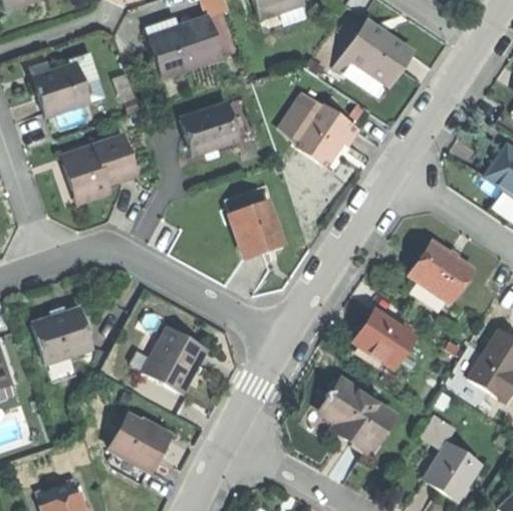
[(2,0),(6,10),(34,0),(2,0)]
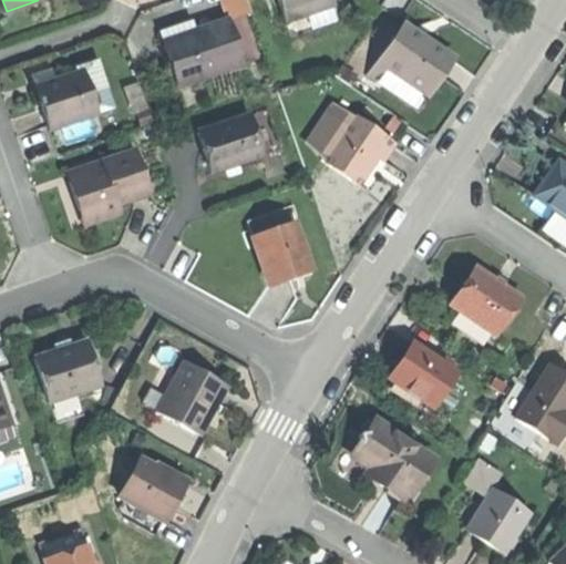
[(278,0),(285,19),(333,2),(332,0),(278,0)]
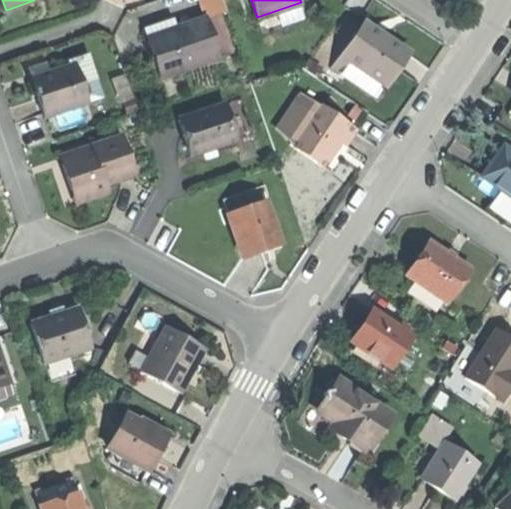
[(154,57),(161,76),(221,56),(207,15),(177,25),(179,29),(148,39),(154,57)]
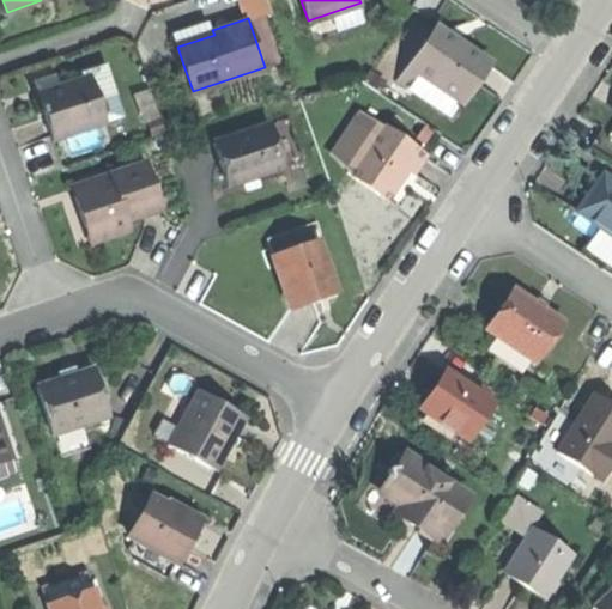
[(174,37),(177,47),(214,35),(212,30),(210,20),(175,31),(174,37)]
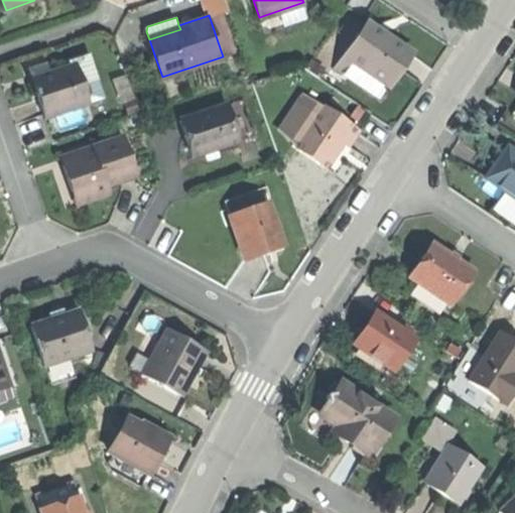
[(334,69),(374,96),(382,85),(387,88),(401,68),(396,65),(408,47),(387,33),(367,20),(334,69)]
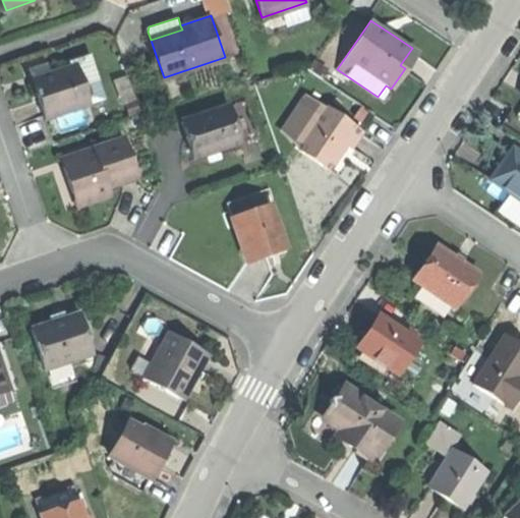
[(416,51),(412,48),(400,65),(405,68),(416,51)]
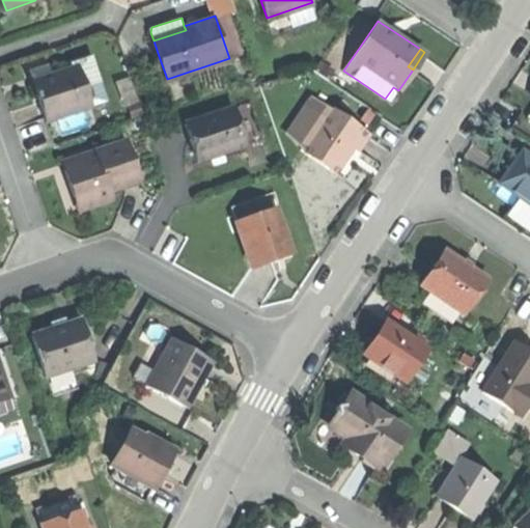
[(73,61),(74,66),(79,64),(93,59),(91,55),(73,61)]
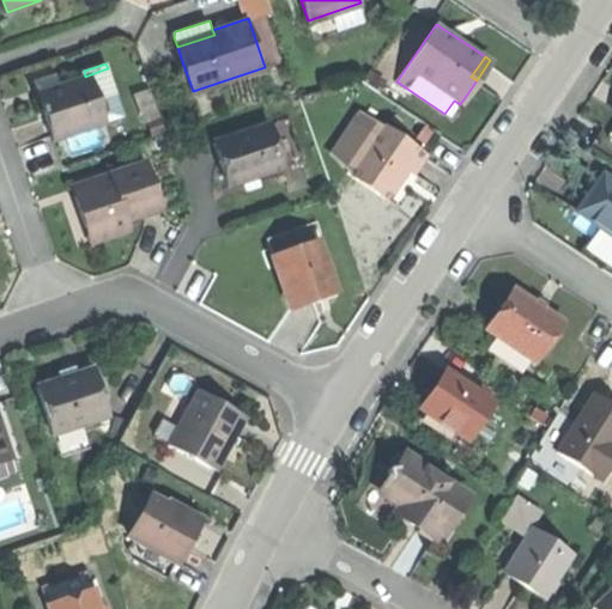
[(108,68),(91,74),(107,120),(122,115),(108,68)]
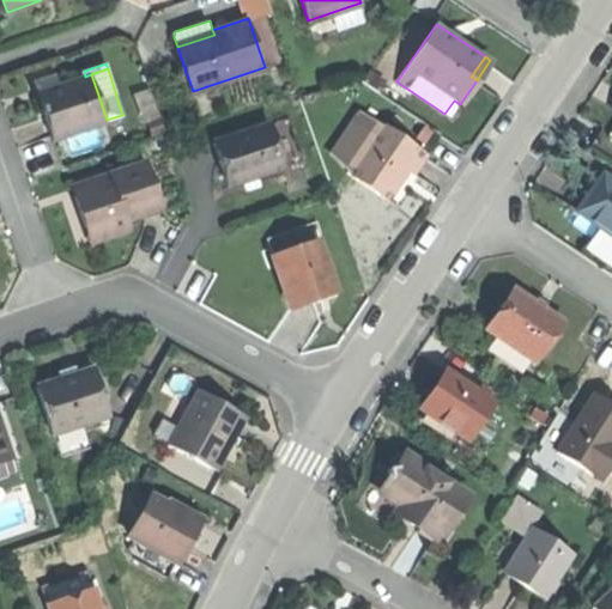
[(35,80),(38,92),(60,85),(56,73),(35,80)]
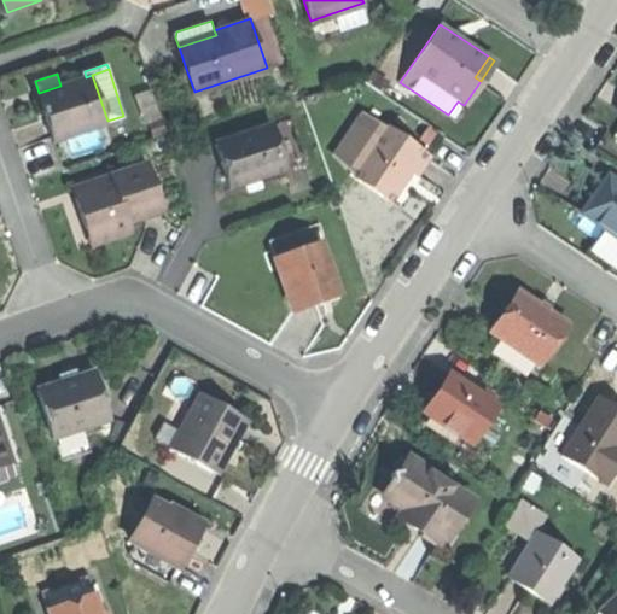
[(48,118),(54,138),(108,121),(92,75),(86,77),(60,86),(39,93),(48,118)]
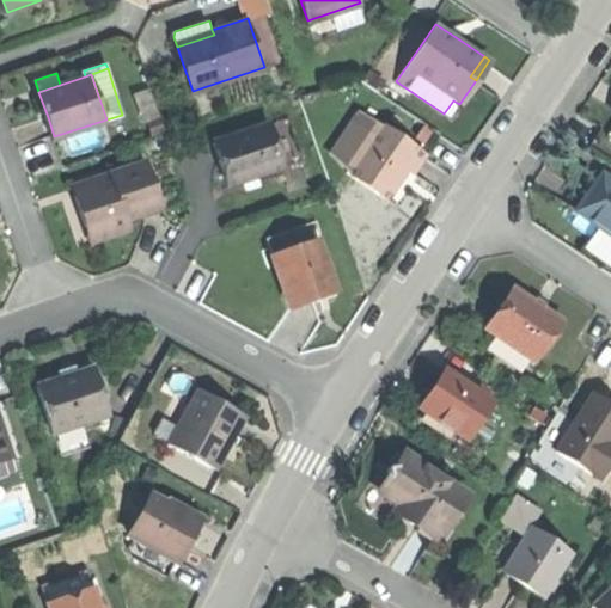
[(287,116),(270,122),(285,165),(301,159),(287,116)]
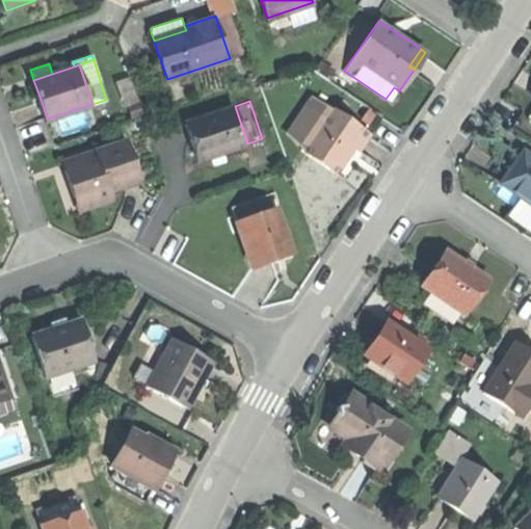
[(193,143),(198,159),(247,143),(235,106),(186,122),(193,143)]
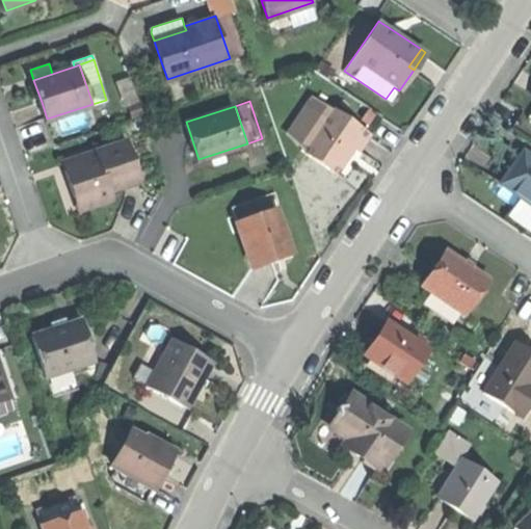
[(301,148),(336,170),(346,156),(352,147),(359,151),(370,134),(329,106),(301,148)]
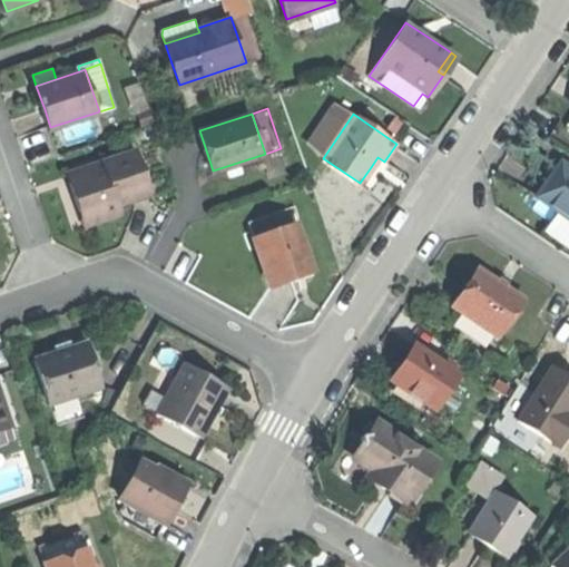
[(78,204),(85,225),(121,213),(118,204),(150,194),(136,149),(100,162),(104,172),(71,182),(78,204)]
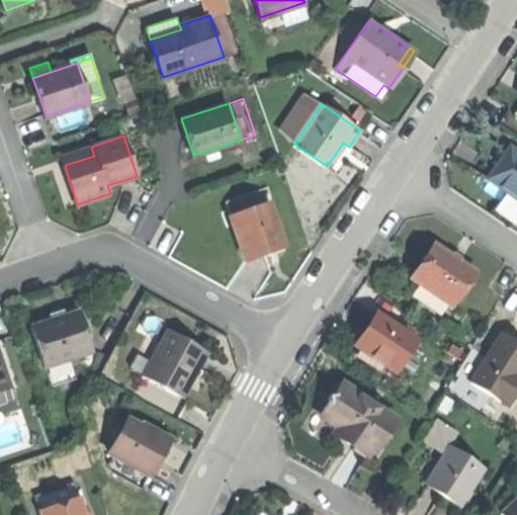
[(62,156),(65,165),(94,156),(91,147),(62,156)]
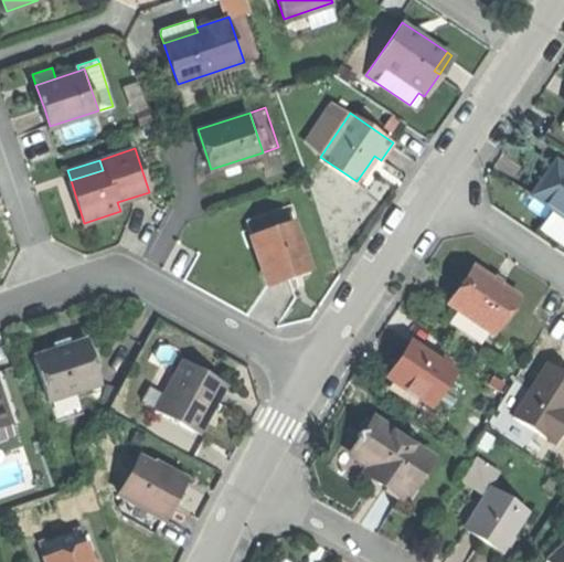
[(549,178),(539,192),(563,210),(563,161),(561,160),(549,178)]
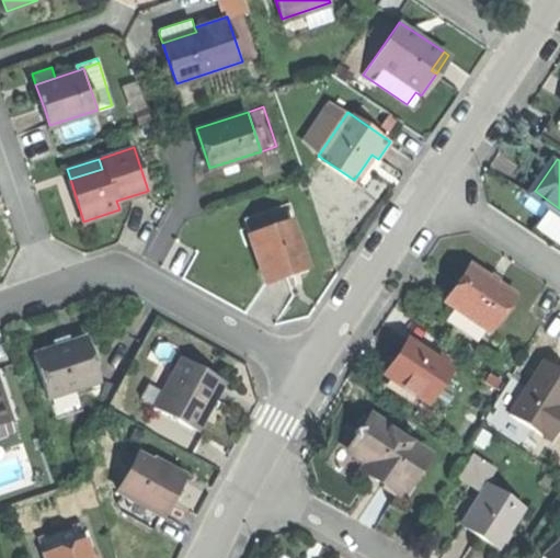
[(244,216),(250,231),(292,218),(286,202),(244,216)]
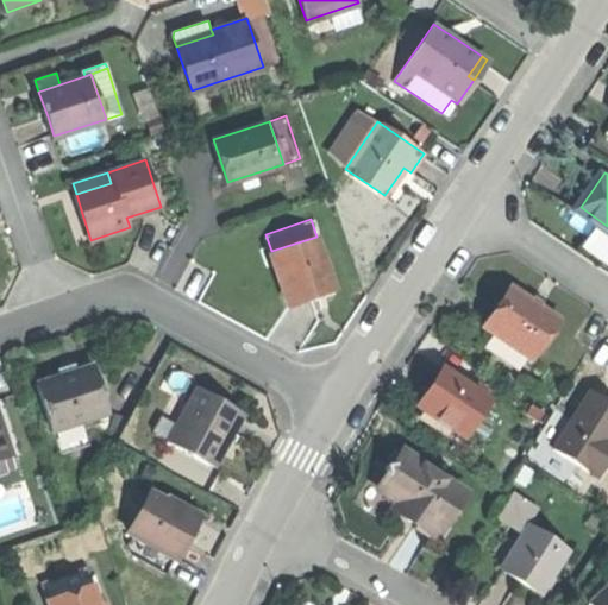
[(271,251),(289,304),(307,298),(319,295),(317,289),(332,283),(317,237),(271,251)]
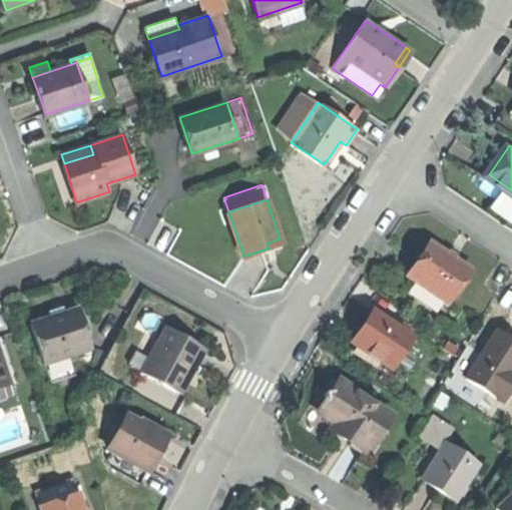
[(282,243),(280,238),(267,243),(269,248),(282,243)]
